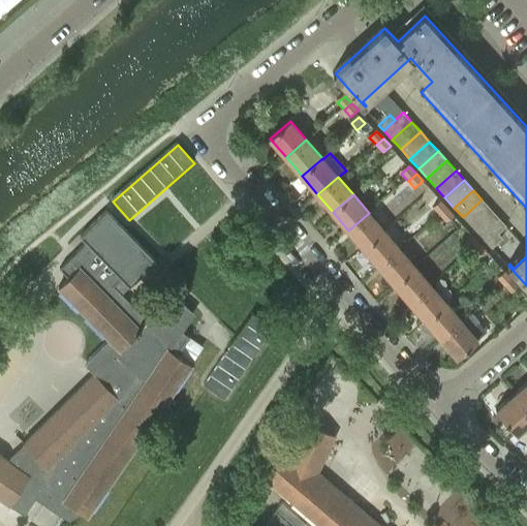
[(471,226),(491,209),(482,199),(463,217),(471,226)]
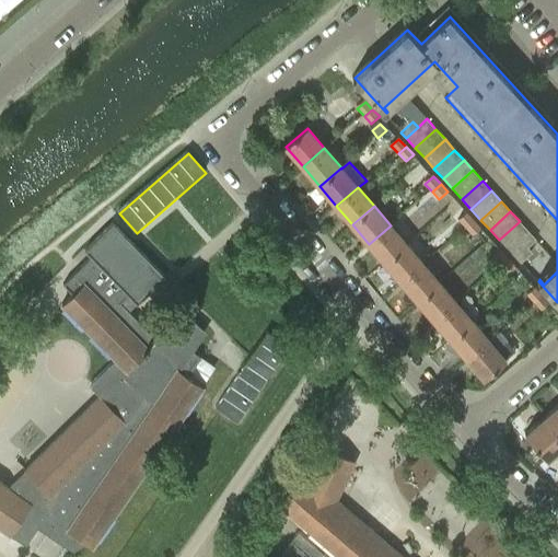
[(468,215),(467,215),(460,221),(466,229),(475,222),(468,215)]
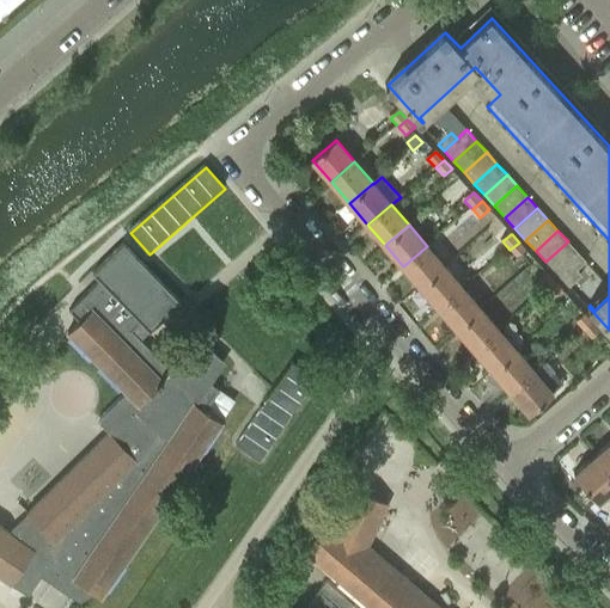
[(556,274),(578,253),(568,241),(546,262),(556,274)]
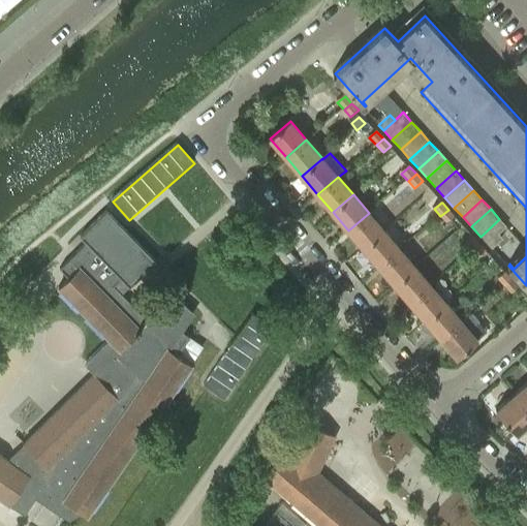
[(455,217),(448,210),(440,216),(447,224),(455,217)]
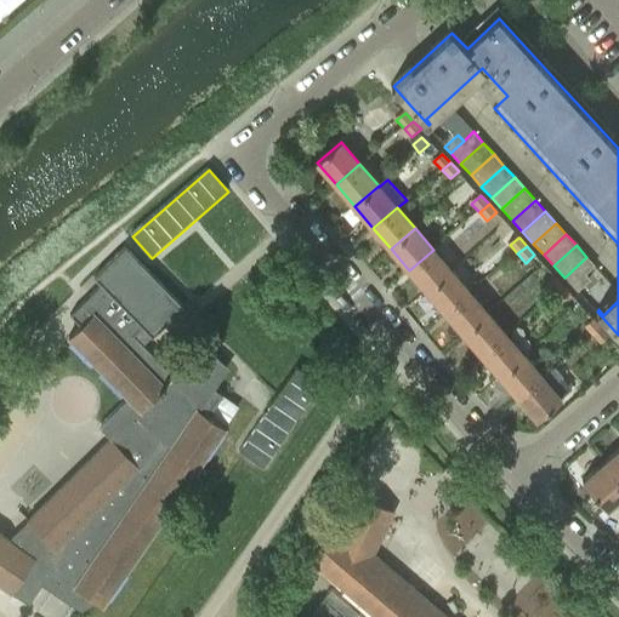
[(103,285),(72,316),(83,327),(72,337),(130,396),(98,427),(113,441),(29,525),(34,530),(21,550),(0,535),(0,586),(28,606),(43,584),(85,613),(94,601),(102,607),(225,429),(208,418),(222,398),(223,396),(213,389),(226,370),(204,350),(174,380),(142,348),(185,307),(128,247),(96,278),(103,285)]
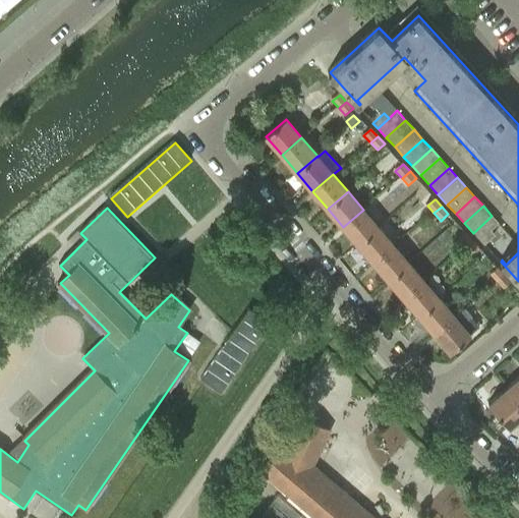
[(363,210),(343,227),(358,244),(379,228),(363,210)]
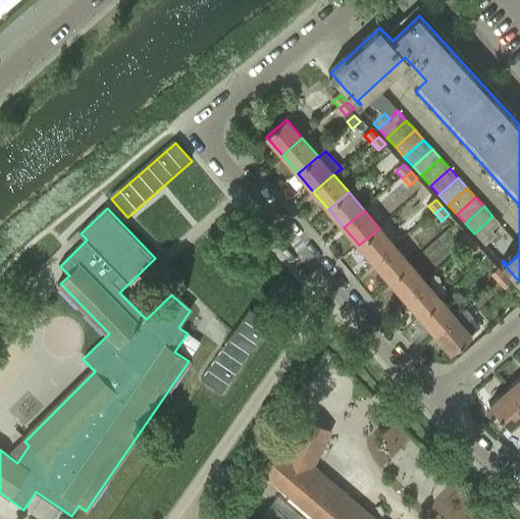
[(492,232),(501,225),(492,216),(474,234),(482,243),(492,232)]
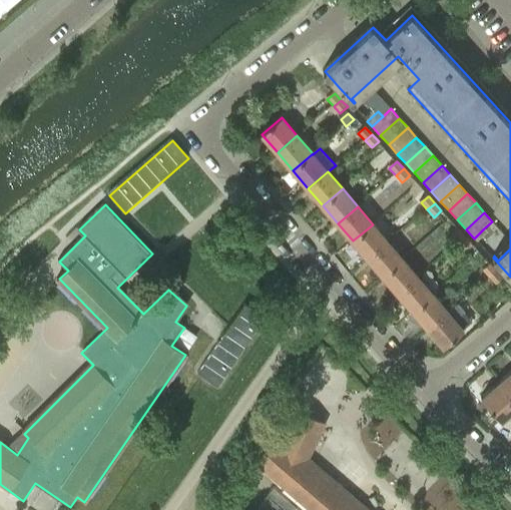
[(373,224),(353,240),(368,259),(388,241),(373,224)]
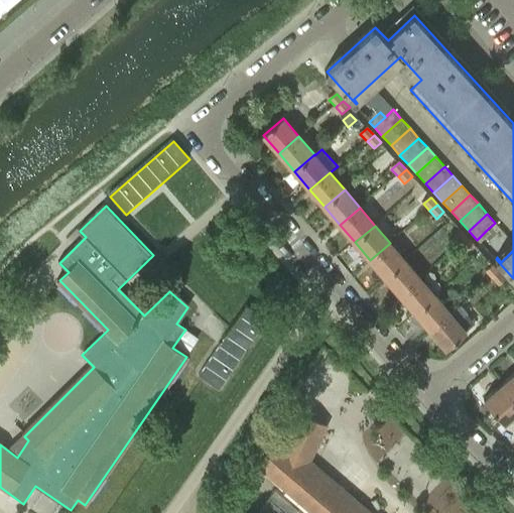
[(487,230),(477,240),(481,244),(492,235),(487,230)]
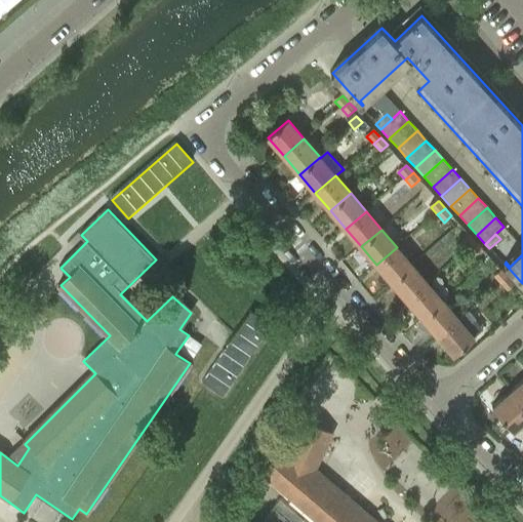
[(463,242),(467,247),(475,241),(470,236),(463,242)]
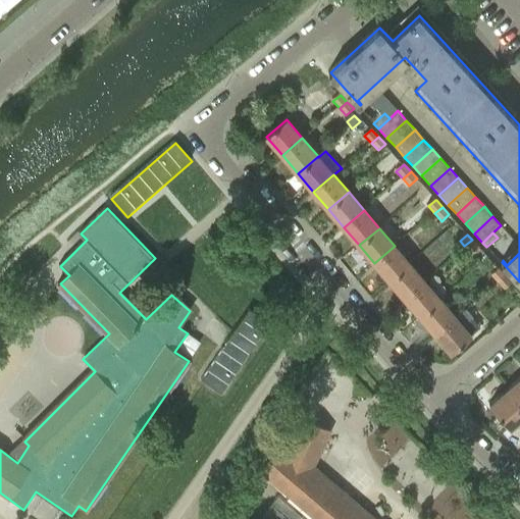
[(480,249),(472,240),(464,246),(473,256),(480,249)]
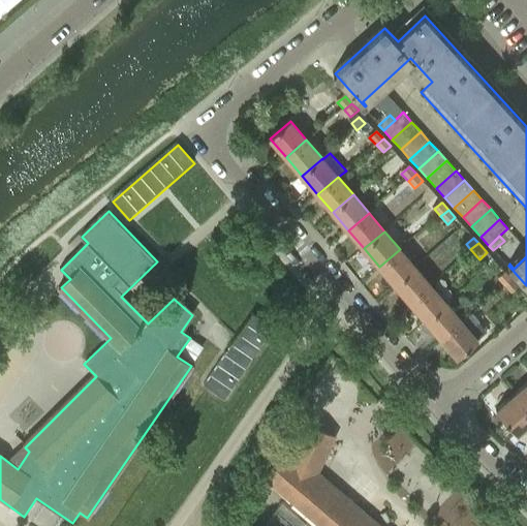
[(400,249),(379,267),(395,285),(415,268),(400,249)]
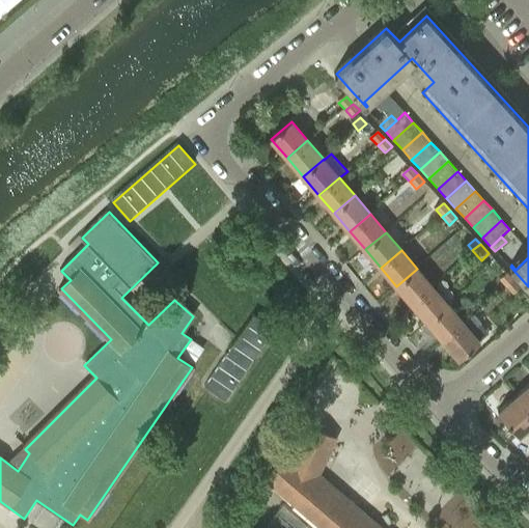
[(417,269),(396,286),(413,304),(433,286),(417,269)]
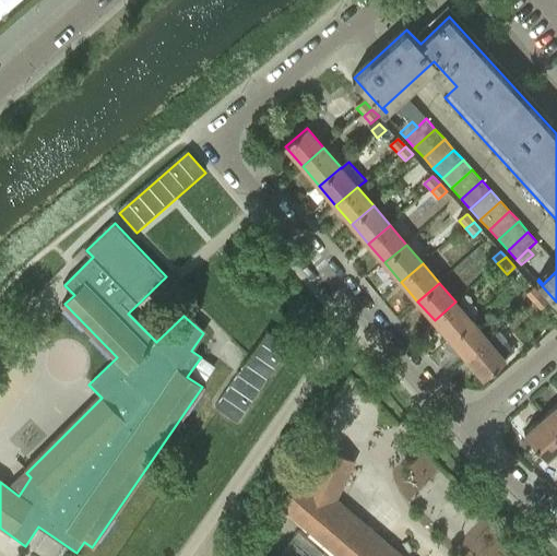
[(526,296),(533,304),(542,296),(535,288),(526,296)]
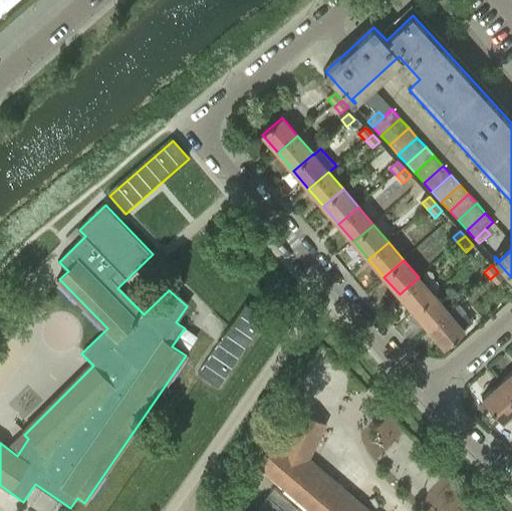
[(497,286),(504,280),(505,279),(498,272),(490,279),(497,286)]
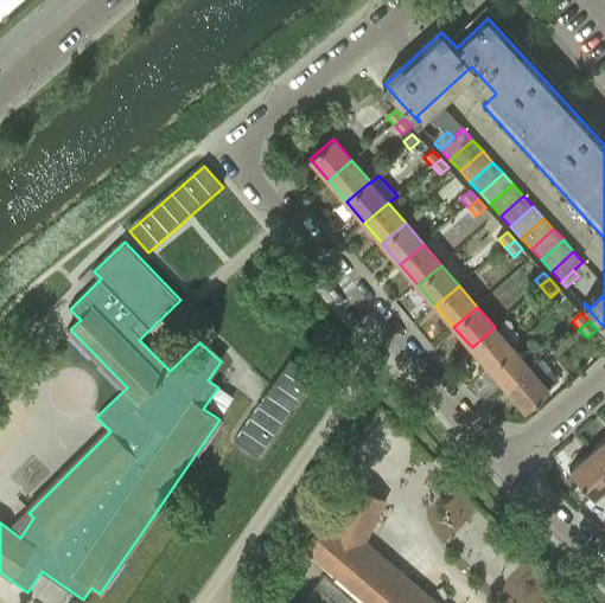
[(495,327),(472,347),(490,369),(513,348),(495,327)]
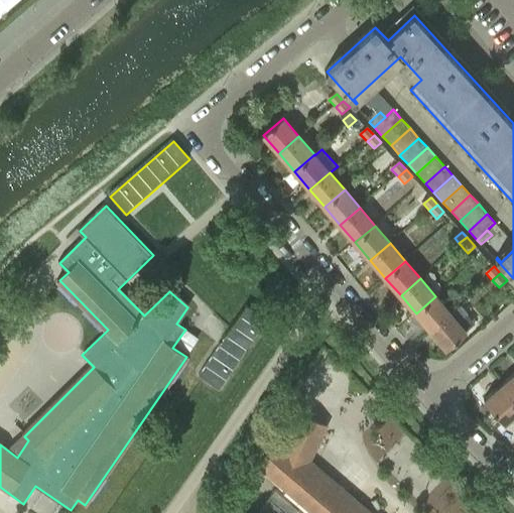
[(435,296),(416,313),(431,332),(451,314),(435,296)]
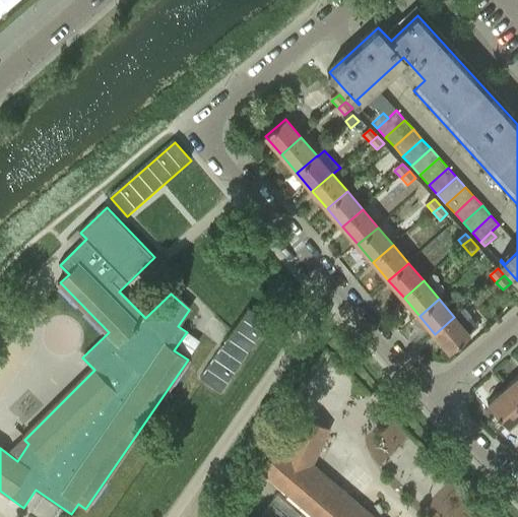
[(234,332),(201,380),(221,393),(254,345),(269,323),(249,309),(234,332)]
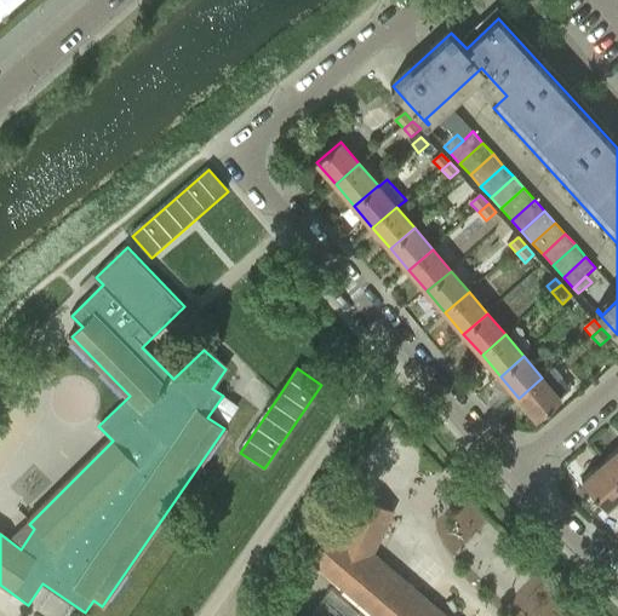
[(542,378),(519,398),(537,420),(561,399),(551,389),(562,379),(554,369),(543,379),(542,378)]
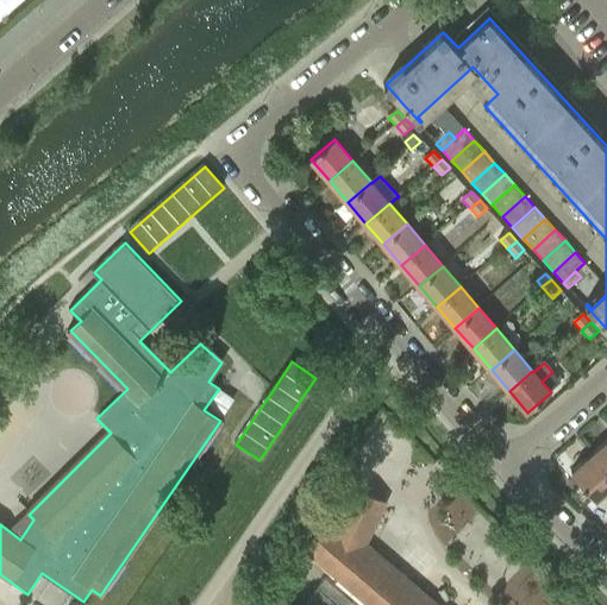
[(204,410),(220,421),(233,402),(218,390),(204,410)]
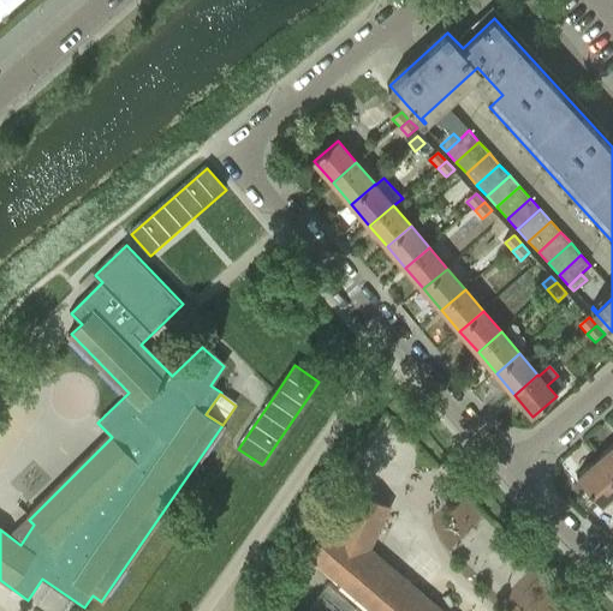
[(612,448),(601,459),(612,472),(612,448)]
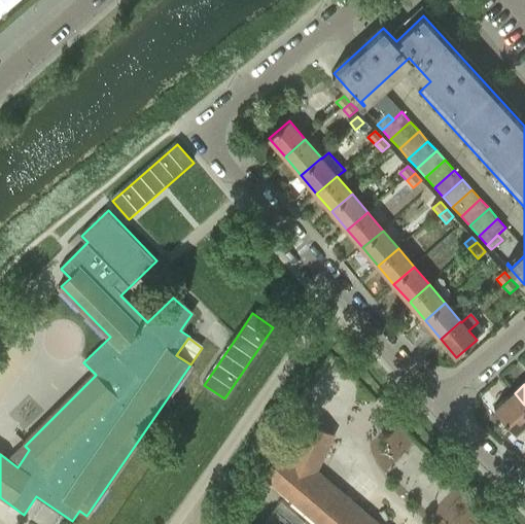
[(524,405),(515,393),(494,411),(515,434),(524,425),(524,405)]
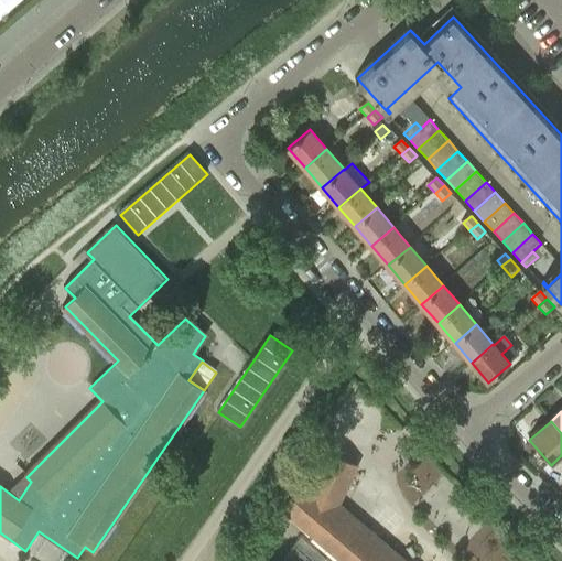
[(403,560),(339,506),(357,468),(325,453),(311,483),(309,481),(282,513),(337,560),(403,560)]
